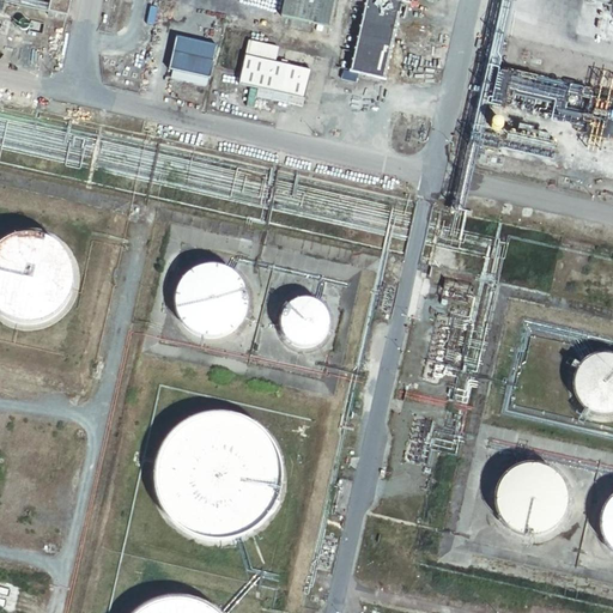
[(20,0),(0,0),(0,10),(4,11),(5,0),(17,0),(20,1),(20,0)]
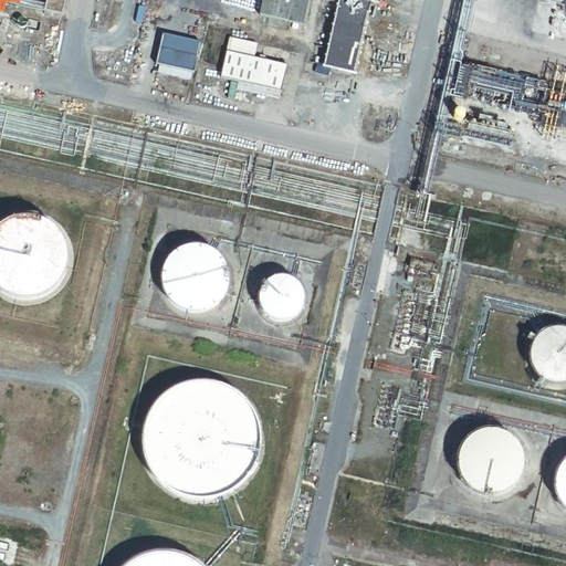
[(62,12),(64,0),(46,0),(44,7),(62,12)]
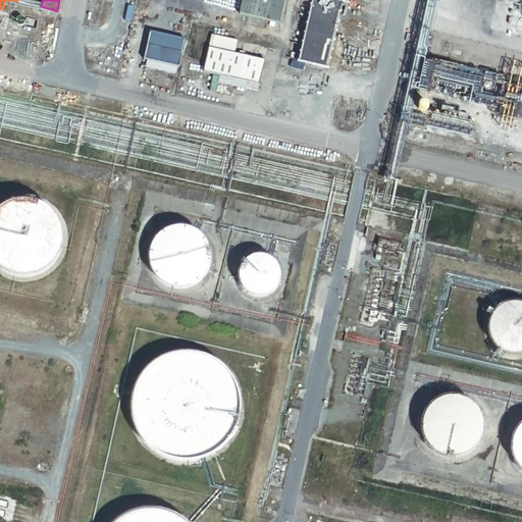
[(280,21),(284,0),(242,0),(240,12),(280,21)]
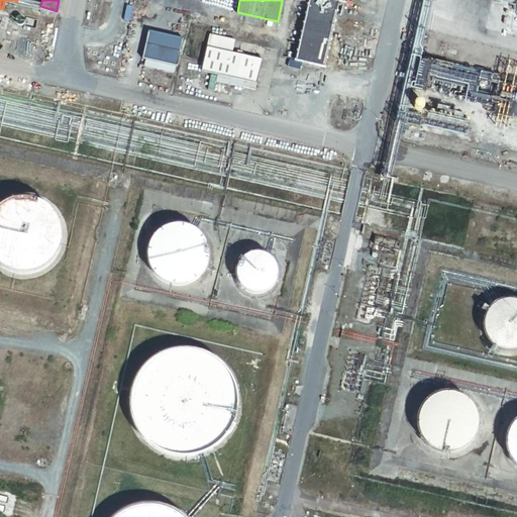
[(338,0),(307,0),(307,2),(294,60),(324,66),(338,0)]
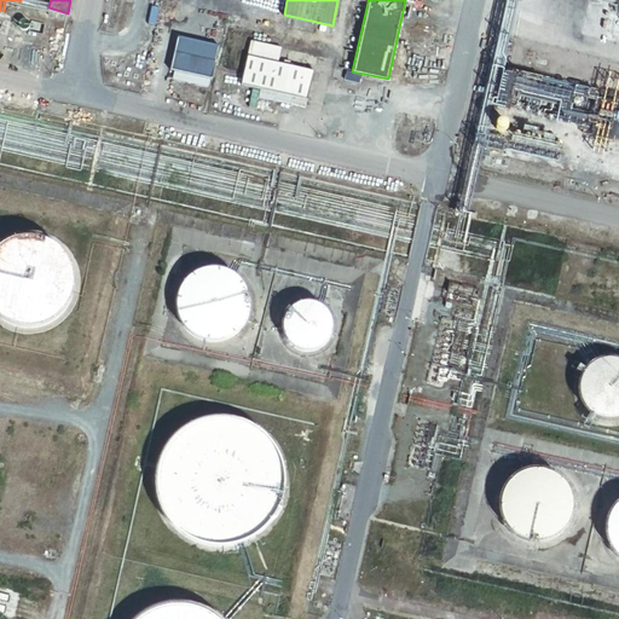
[(29,25),(30,24),(30,22),(29,19),(28,18),(27,17),(24,17),(22,18),(21,19),(19,21),(18,23),(19,24),(21,27),(22,28),(24,28),(25,28),(28,28),(29,25)]
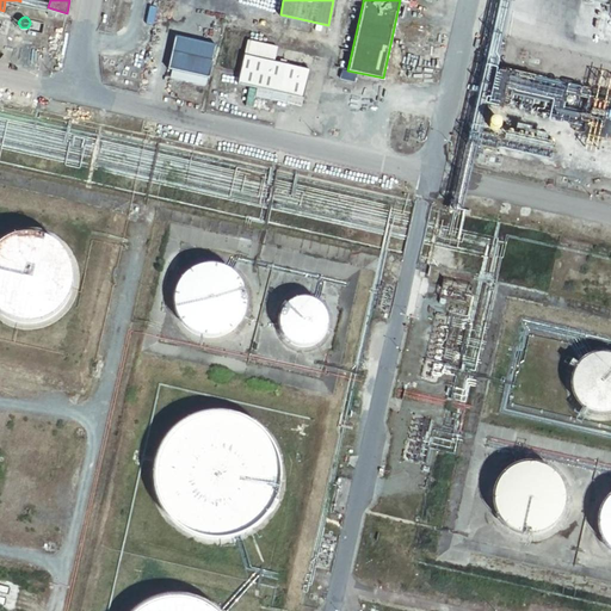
[(217,44),(176,35),(168,67),(172,68),(171,75),(207,82),(209,75),(210,76),(217,44)]
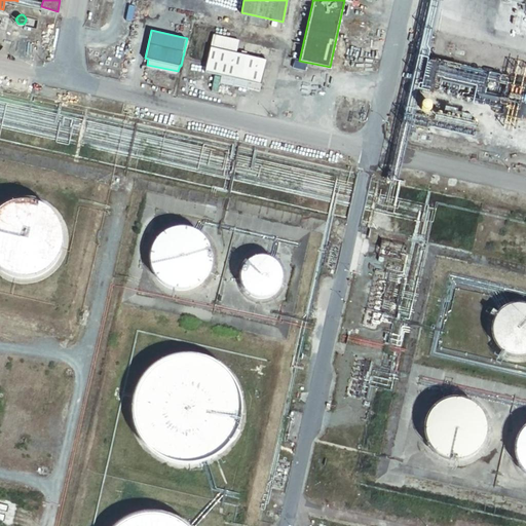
[(239,39),(214,34),(204,71),(261,84),(267,59),(236,51),(239,39)]
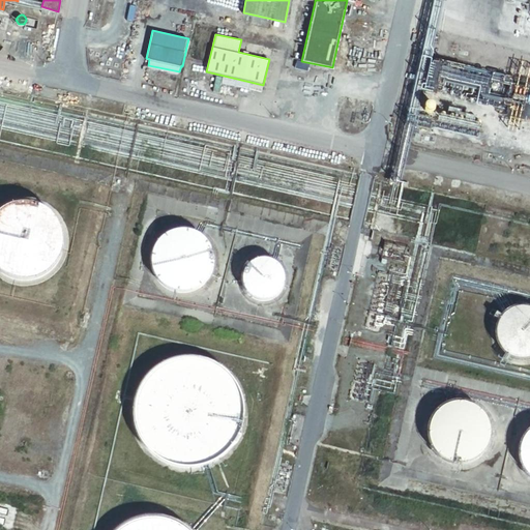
[(63,249),(64,244),(64,239),(64,235),(63,230),(62,225),(59,221),(57,216),(54,212),(50,209),(47,206),(41,203),(37,202),(32,200),(27,200),(23,200),(18,200),(12,202),(7,203),(3,206),(0,207),(0,270),(3,272),(7,275),(11,277),(17,278),(22,280),(27,280),(31,278),(36,277),(41,275),(46,273),(50,270),(53,267),(57,263),(59,259),(61,255),(63,249)]
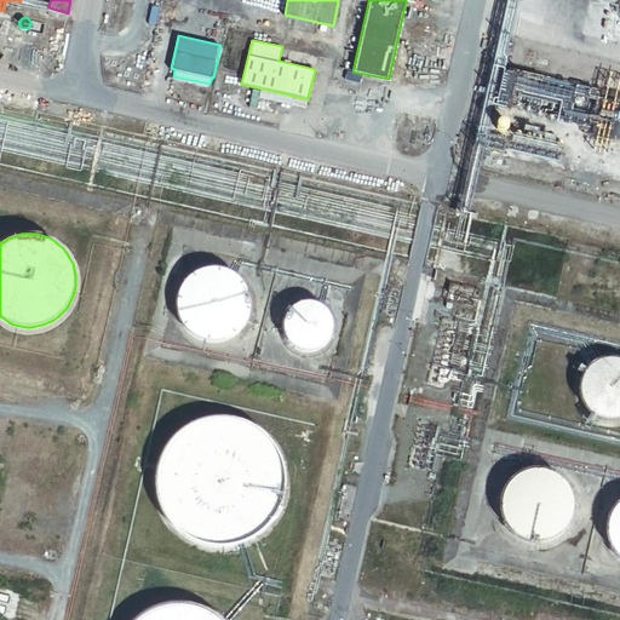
[(250,298),(248,293),(247,288),(246,285),(244,281),(240,277),(237,274),(234,271),(229,269),(225,268),(220,267),(216,265),(212,265),(207,267),(202,268),(199,269),(194,271),(190,274),(188,277),(184,280),(182,283),(179,288),(178,293),(178,297),(177,302),(177,306),(178,310),(179,315),(182,319),(184,323),(187,327),(190,329),(194,332),(197,334),(202,337),(206,338),(211,338),(216,338),(220,338),(224,337),(229,336),(233,333),(236,331),(240,327),(242,323),(245,320),(247,316),(248,311),(250,306),(250,303),(250,298)]
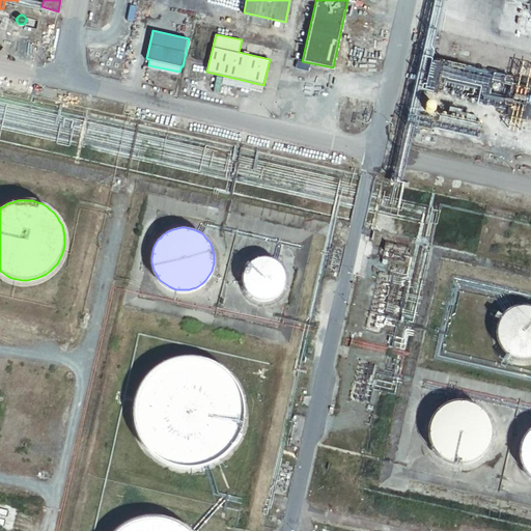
[(284,280),(284,278),(284,275),(284,273),(283,270),(282,268),(281,266),(279,263),(277,261),(275,259),(273,258),(270,257),(268,256),(264,256),(262,256),(259,256),(257,257),(254,258),(252,259),(250,261),(248,262),(247,264),(245,268),(244,270),(243,272),(243,275),(243,277),(243,280),(243,282),(244,285),(245,287),(246,289),(248,291),(250,294),(252,295),(254,297),(256,298),(259,298),(262,299),(264,299),(268,298),(270,298),(272,297),(275,296),(277,294),(279,292),(280,290),(282,287),(283,285),(284,283),(284,280)]
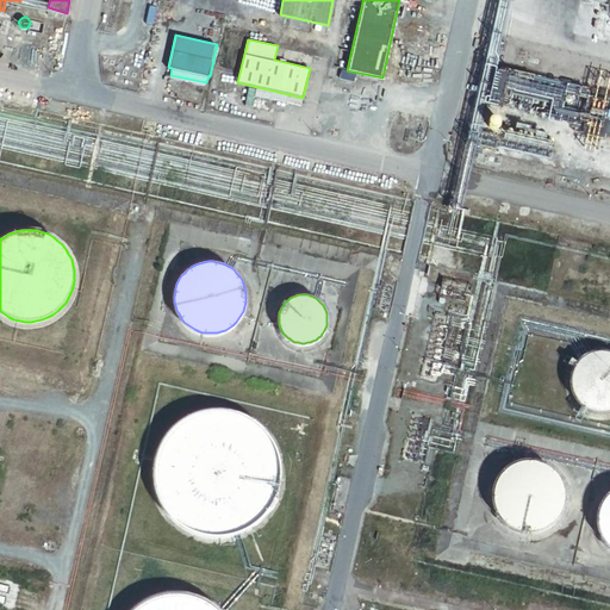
[(609,352),(607,350),(603,350),(598,350),(595,350),(591,352),(587,353),(584,355),(580,358),(578,360),(576,362),(573,366),(572,369),(571,373),(570,377),(570,380),(570,385),(571,388),(571,392),(573,396),(576,399),(578,402),(580,404),(584,406),(586,409),(590,410),(595,411),(598,411),(602,411),(605,411),(609,410),(609,409),(609,352)]
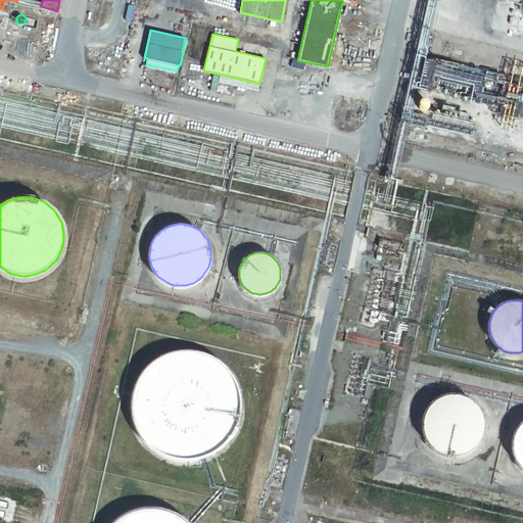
[(238,413),(238,407),(238,399),(237,393),(235,386),(232,380),(228,374),(224,369),(219,365),(214,361),(207,357),(201,354),(194,352),(188,351),(181,351),(175,352),(168,354),(161,357),(155,360),(149,364),(145,369),(140,374),(137,379),(134,385),(132,392),(130,398),(130,406),(130,413),(131,419),(133,425),(136,432),(140,437),(144,442),(149,447),(154,452),(160,455),(167,458),(174,459),(180,460),(187,460),(194,460),(200,458),(206,456),(212,452),(218,448),(223,443),(228,438),(231,432),(234,426),(236,420),(238,413)]
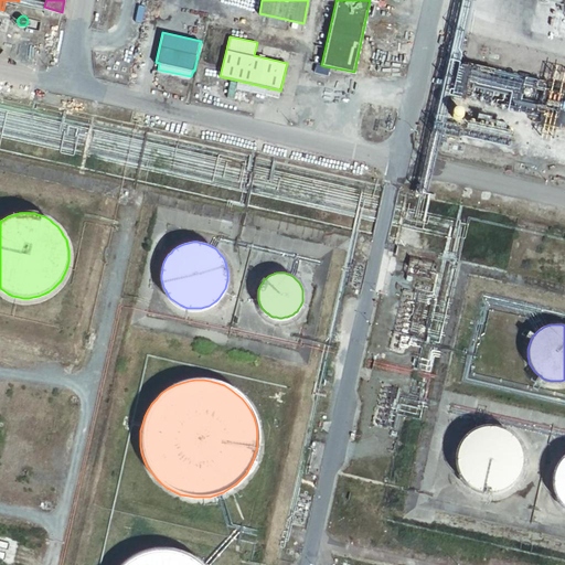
[(521,457),(520,452),(519,449),(518,445),(515,441),(512,438),(510,436),(507,433),(502,432),(499,429),(494,428),(491,428),(487,428),(482,428),(478,429),(475,430),(470,433),(467,435),(465,438),(461,441),(459,445),(458,448),(456,452),(456,457),(455,460),(456,465),(456,469),(457,472),(459,477),(461,480),(464,483),(467,487),(470,489),(473,491),(478,492),(481,493),(486,494),(490,494),(494,493),(498,492),(502,491),(505,489),(509,487),(512,483),(514,480),(518,477),(519,473),(520,469),(521,466),(521,461),(521,457)]
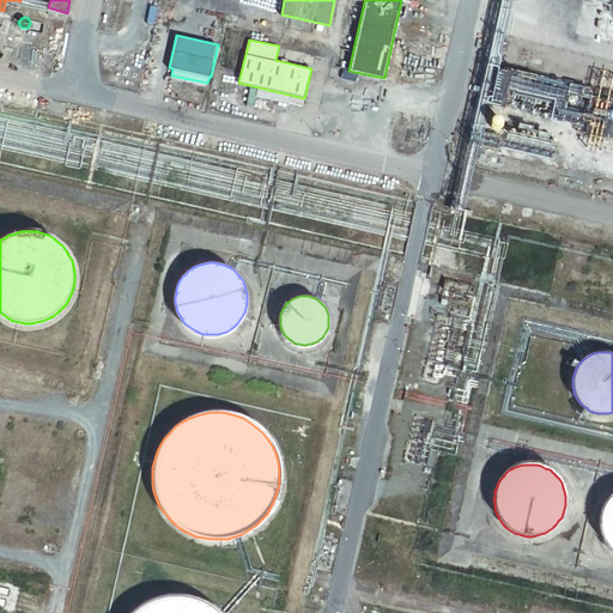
[(612,495),(611,498),(607,502),(605,505),(602,509),(601,514),(601,519),(600,522),(600,527),(601,532),(602,536),(605,540),(607,544),(610,547),(612,551),(612,550),(612,495)]
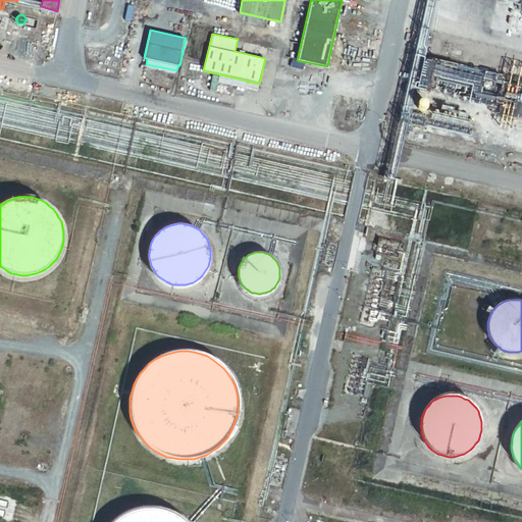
[(186,521),(185,520),(178,516),(173,513),(166,510),(160,509),(153,508),(147,508),(140,509),(133,510),(126,513),(120,516),(115,520),(112,521),(186,521)]
